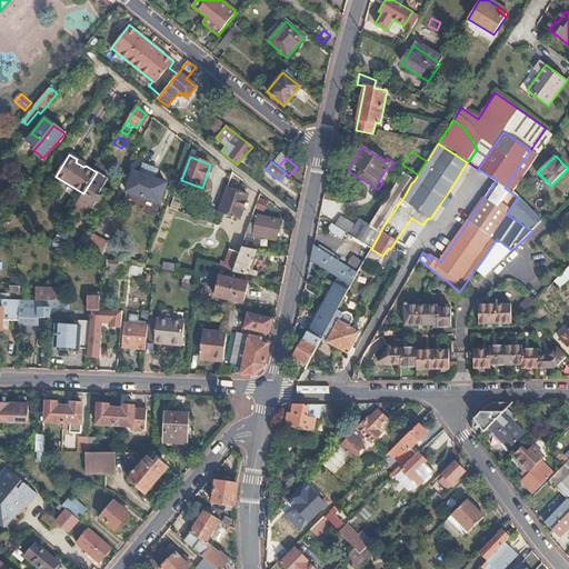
[(83,193),(72,211),(86,219),(96,202),(98,203),(102,195),(100,193),(113,170),(102,162),(97,172),(83,193)]
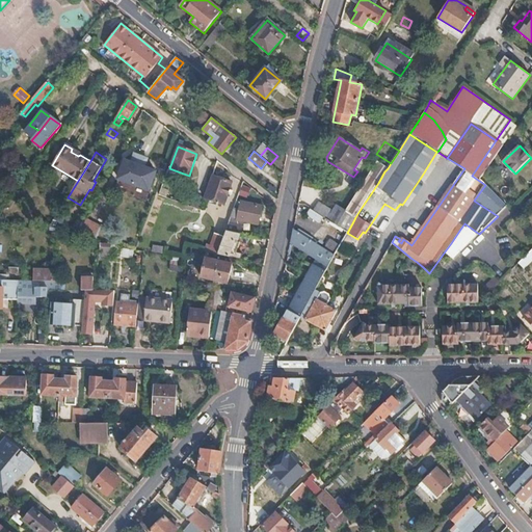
[(149,189),(155,170),(125,160),(118,178),(149,189)]
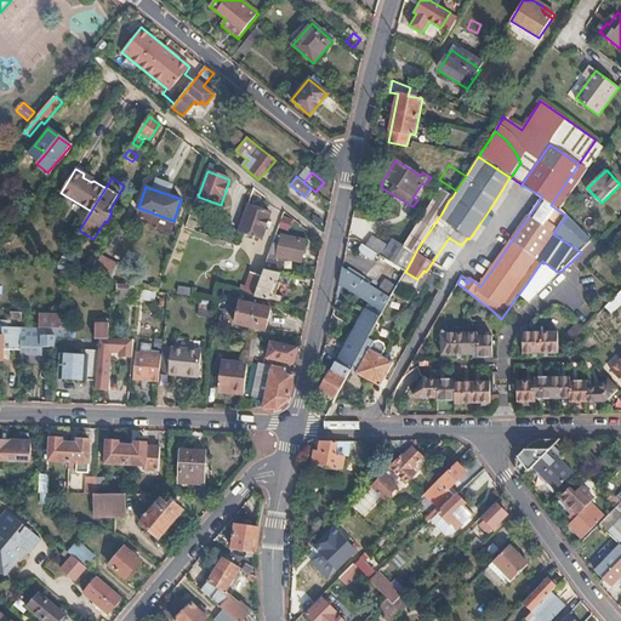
[(440,189),(438,194),(449,200),(453,197),(448,193),(445,191),(444,192),(440,189)]
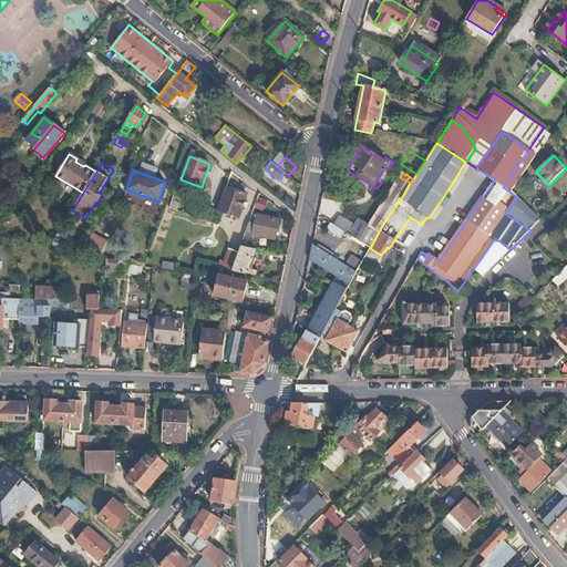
[(218,209),(238,217),(246,195),(226,187),(218,209)]
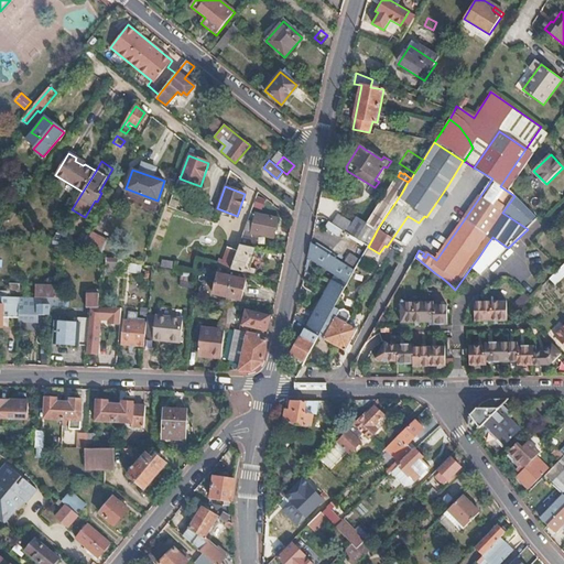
[(401,194),(390,187),(367,224),(357,217),(353,224),(347,232),(346,234),(368,247),(375,235),(377,230),(382,221),(401,194)]
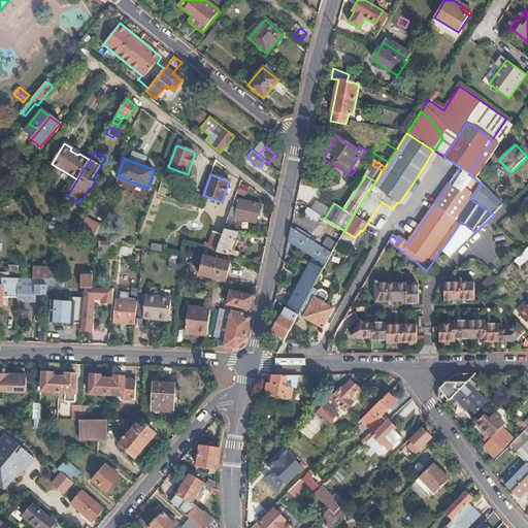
[(158,194),(171,198),(176,185),(163,179),(158,194)]
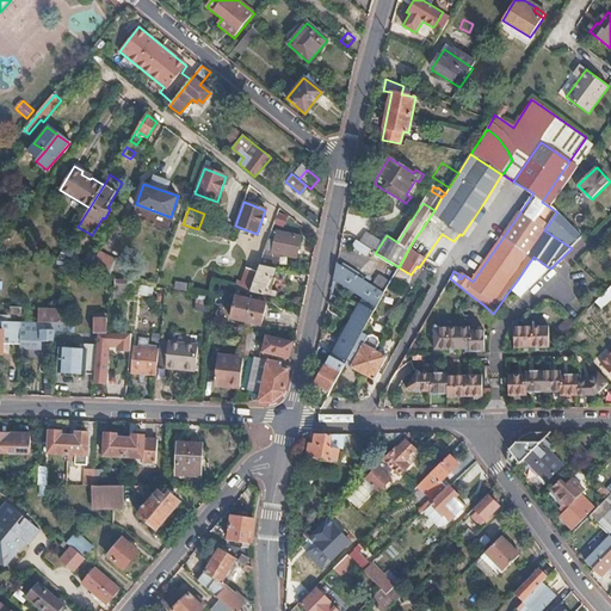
[(559,211),(557,213),(554,217),(573,236),(578,233),(559,211)]
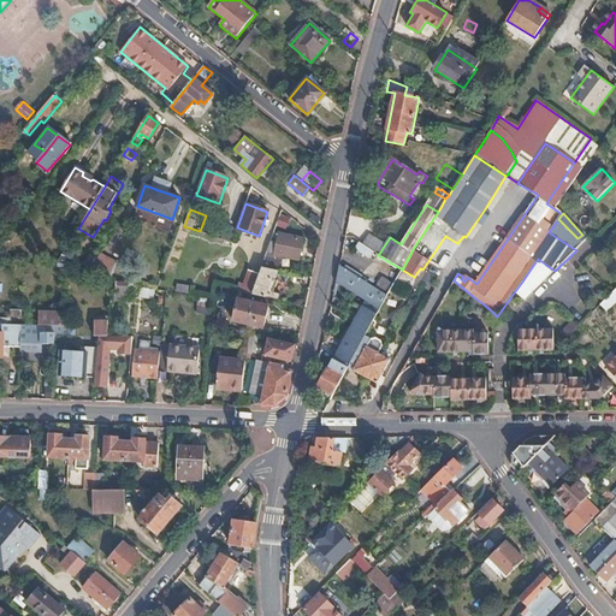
[(280,214),(278,226),(288,229),(290,217),(280,214)]
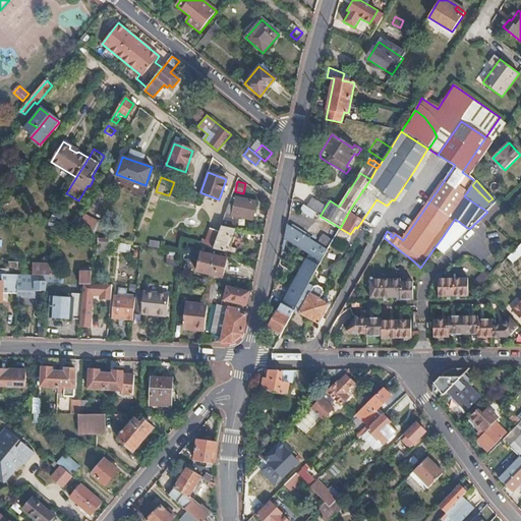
[(183,201),(195,206),(200,192),(188,187),(183,201)]
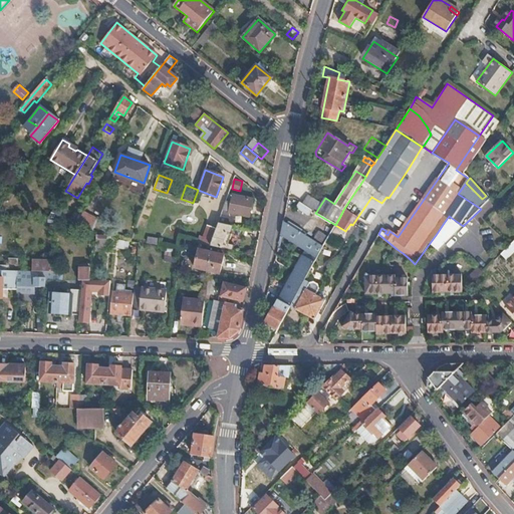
[(316,212),(321,204),(308,196),(303,204),(316,212)]
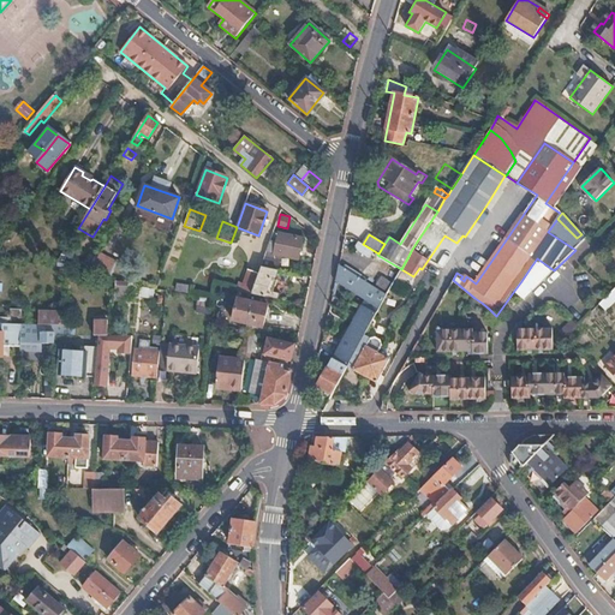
[(261,267),(278,270),(280,261),(273,260),(274,255),(281,256),(297,260),(302,240),(278,236),(276,244),(269,242),(261,267)]
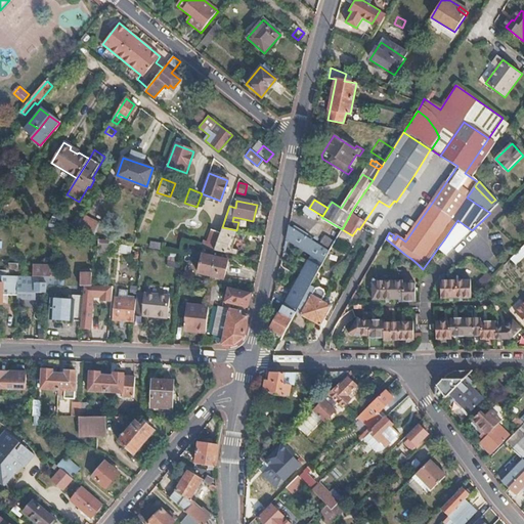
[(75,230),(78,224),(57,219),(58,216),(55,214),(48,225),(55,225),(75,230)]
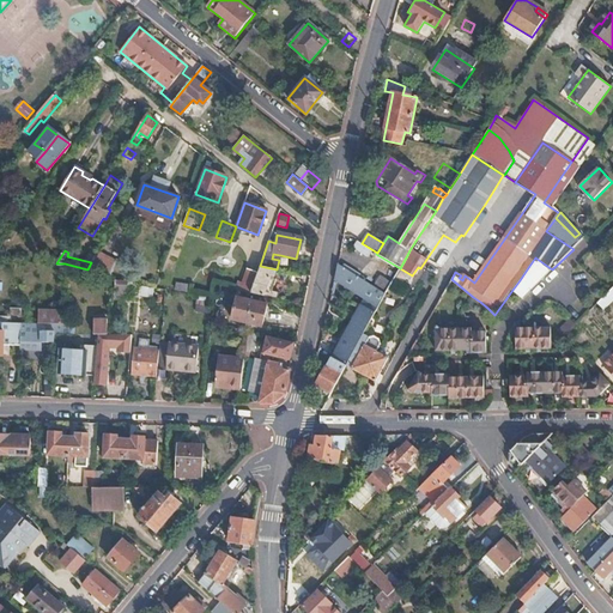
[(111,275),(116,261),(97,252),(91,262),(87,269),(111,275)]
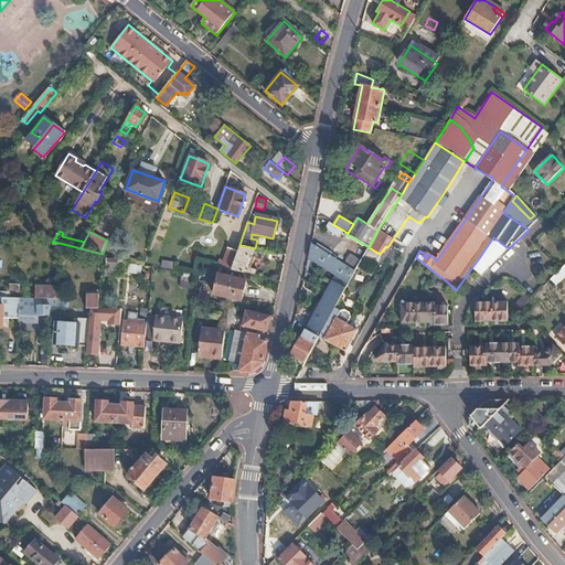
[(502,255),(509,248),(493,237),(488,245),(502,255)]
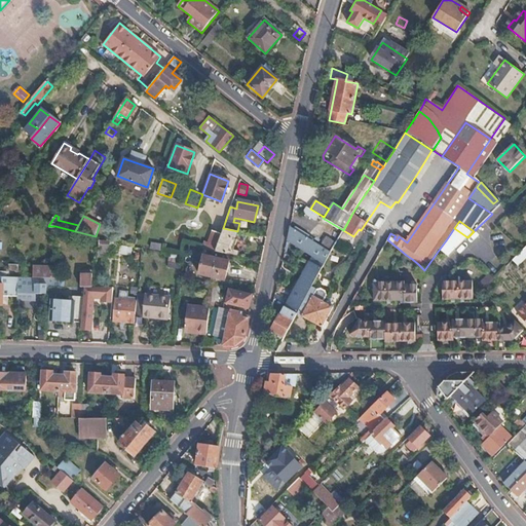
[(324,265),(331,252),(290,226),(287,241),(312,258),(324,265)]
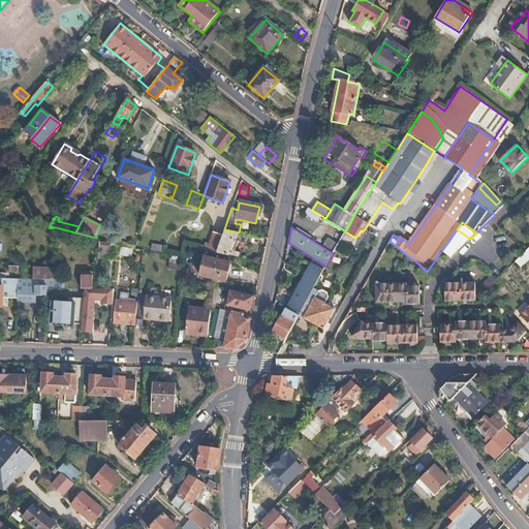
[(222,236),(216,253),(232,257),(234,253),(237,253),(239,242),(236,241),(239,232),(224,229),(222,236)]
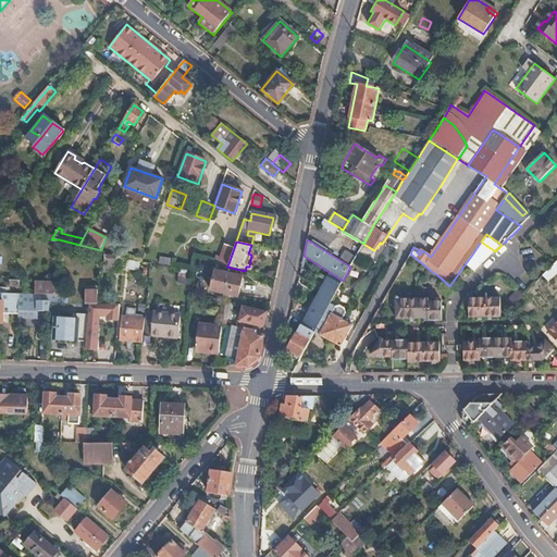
[(218,257),(214,263),(227,267),(234,248),(224,245),(221,258),(218,257)]
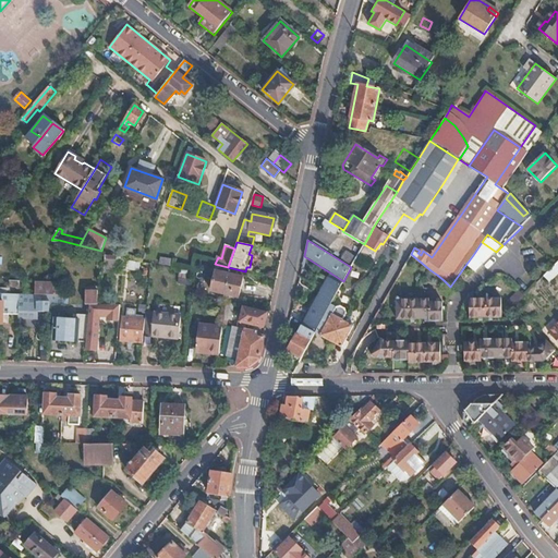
[(475,271),(484,263),(473,255),(466,264),(475,271)]
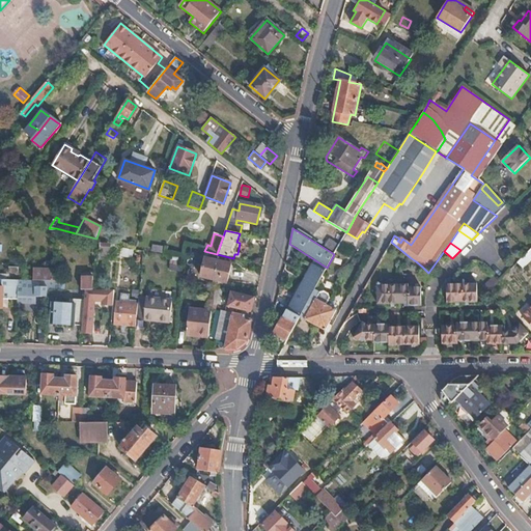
[(134,258),(135,250),(123,248),(121,255),(134,258)]
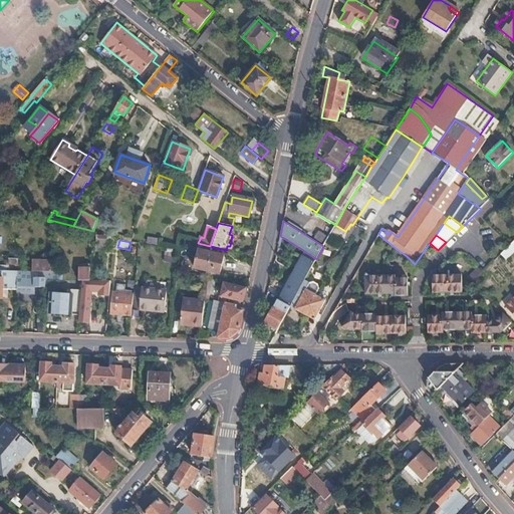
[(513,248),(513,240),(510,244),(501,254),(505,258),(513,248)]
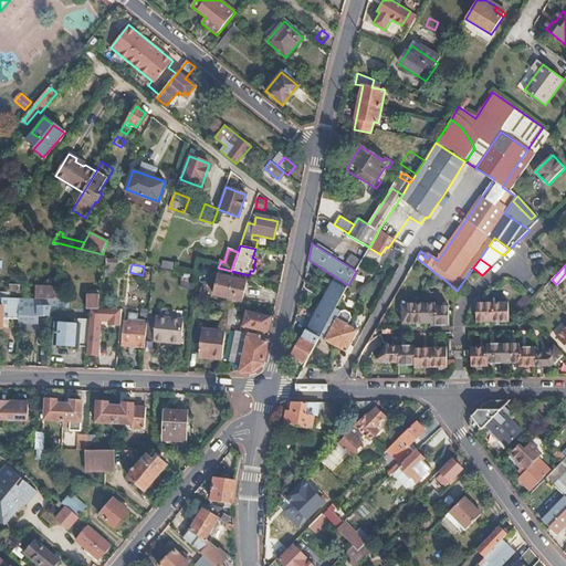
[(180,287),(192,289),(194,280),(192,280),(192,276),(189,276),(189,280),(181,279),(180,287)]
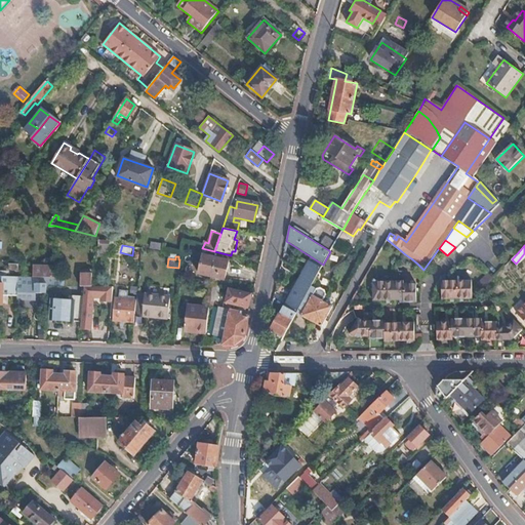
[(224,280),(229,261),(203,256),(198,275),(224,280)]
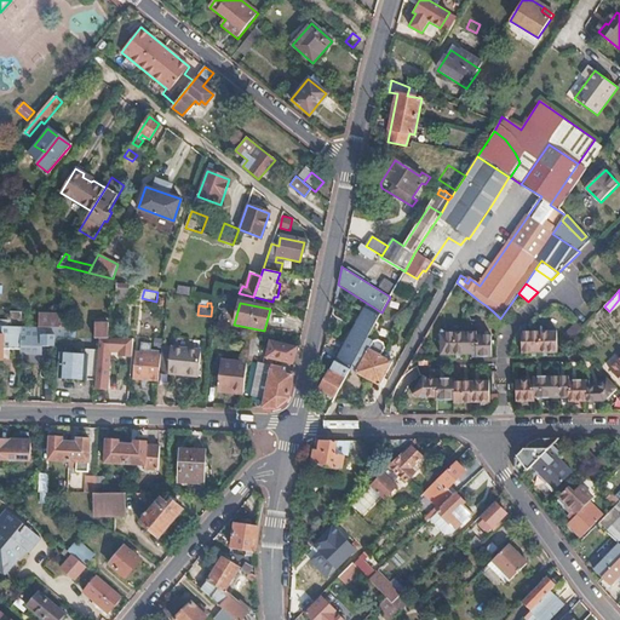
[(367,339),(382,313),(368,304),(336,362),(350,369),(367,339)]
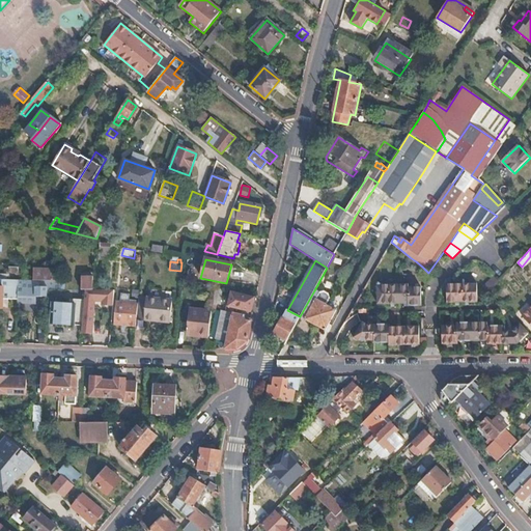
[(32,281),(47,282),(54,282),(55,269),(32,269),(32,281)]
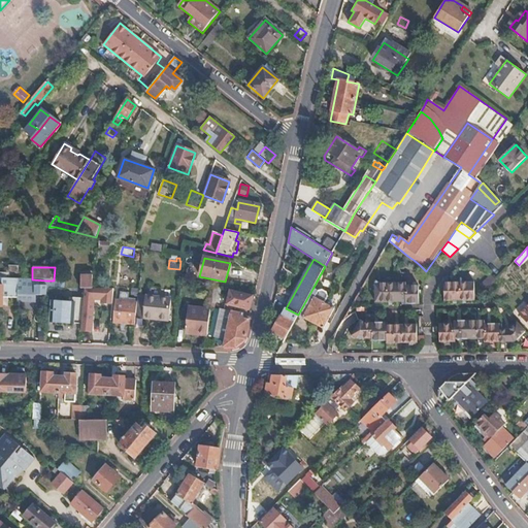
[(7,298),(18,298),(18,279),(7,279),(2,278),(3,287),(3,298),(7,298)]
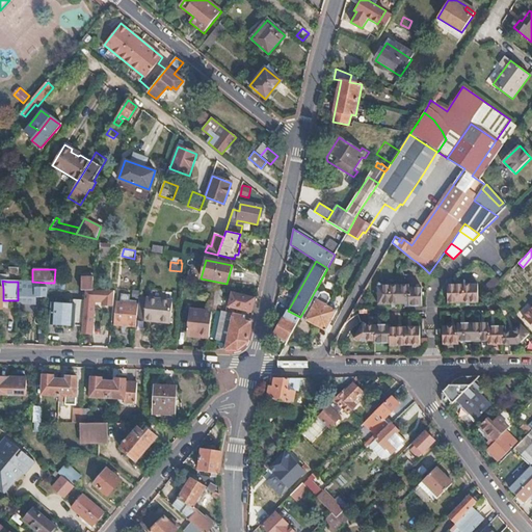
[(18,300),(18,302),(31,303),(32,297),(46,298),(47,283),(32,282),(18,282),(18,300)]
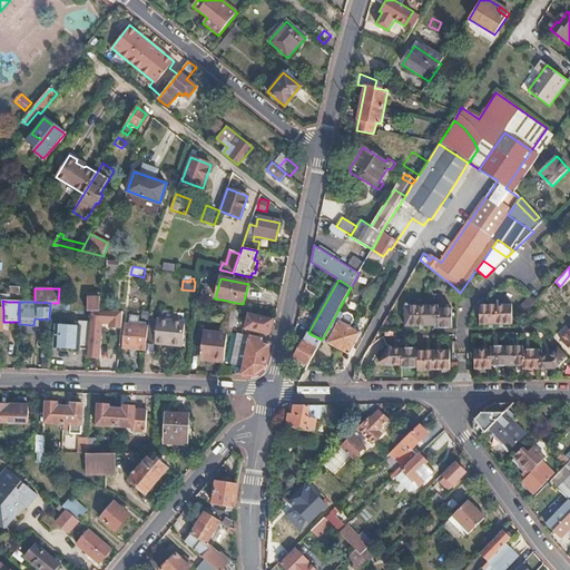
[(511,303),(479,303),(480,323),(512,323),(511,303)]
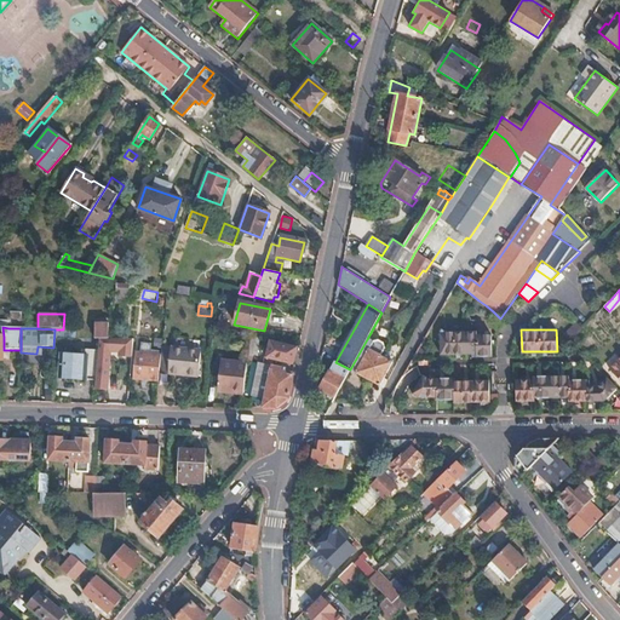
[(442,333),(436,331),(435,333),(435,355),(471,354),(471,356),(488,356),(488,334),(472,336),(472,332),(442,333)]
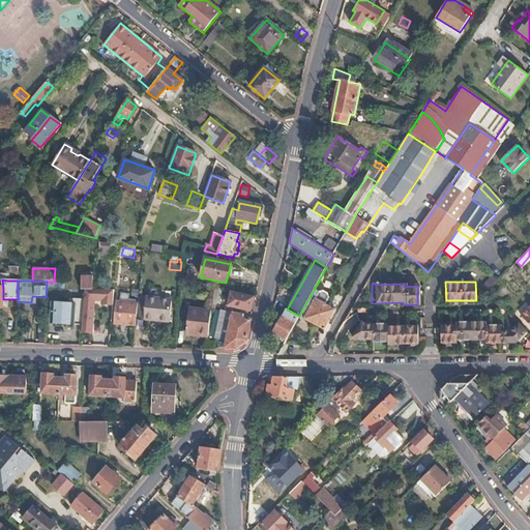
[(70,298),(85,299),(86,290),(80,290),(71,290),(70,298)]
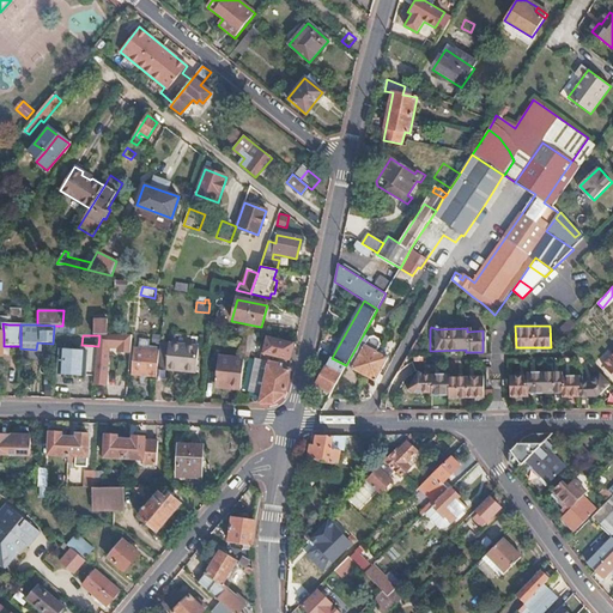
[(132,337),(103,337),(99,335),(98,346),(93,394),(103,395),(109,346),(119,346),(119,351),(123,351),(131,351),(132,337)]
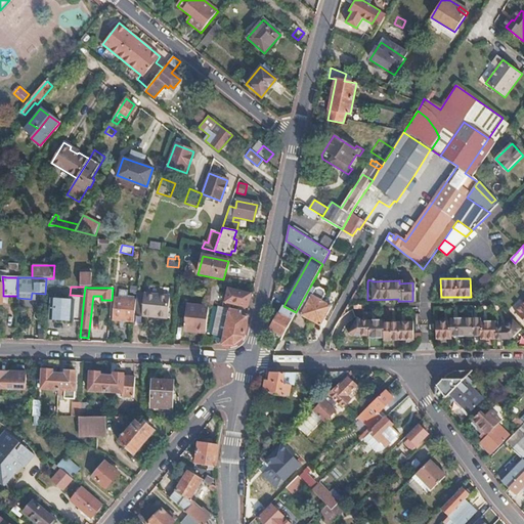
[(315,289),(310,287),(296,312),(320,325),(332,306),(321,300),(325,295),(324,290),(318,287),(315,289)]
